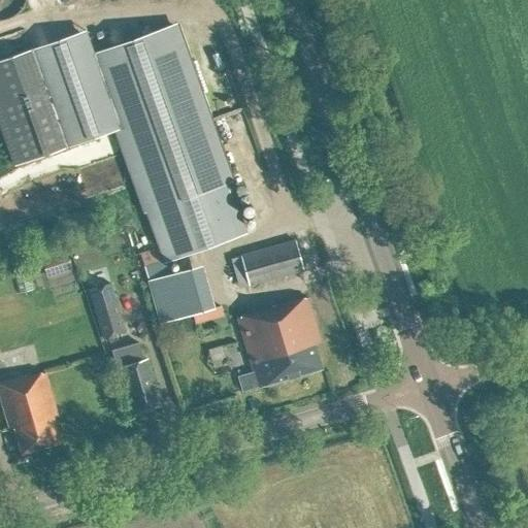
[(0,0),(0,24),(11,19),(20,7),(21,0),(0,0)]
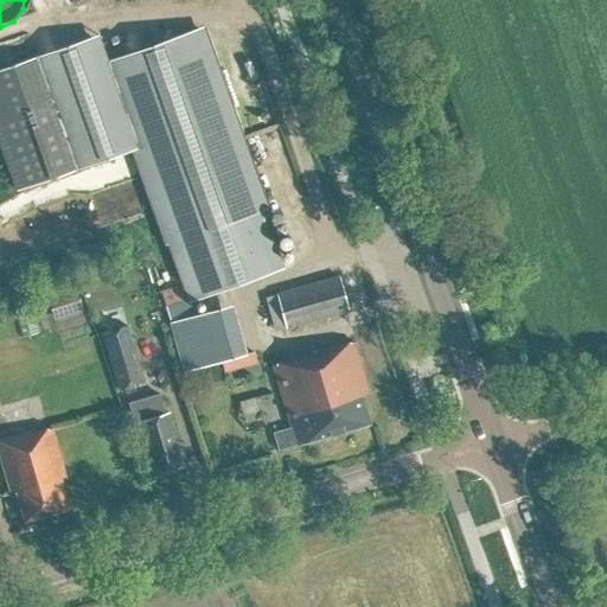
[(38,55),(0,68),(0,147),(16,191),(131,149),(164,244),(166,244),(180,285),(187,301),(195,299),(283,267),(263,209),(267,208),(203,25),(107,59),(98,33),(38,55)]
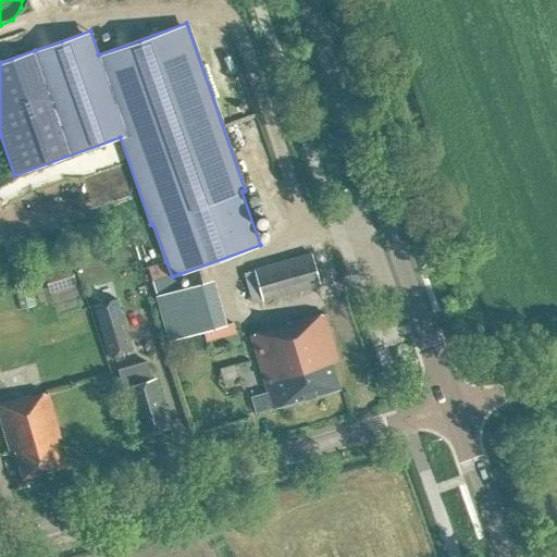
[(262,300),(320,284),(311,251),(252,269),(262,300)]
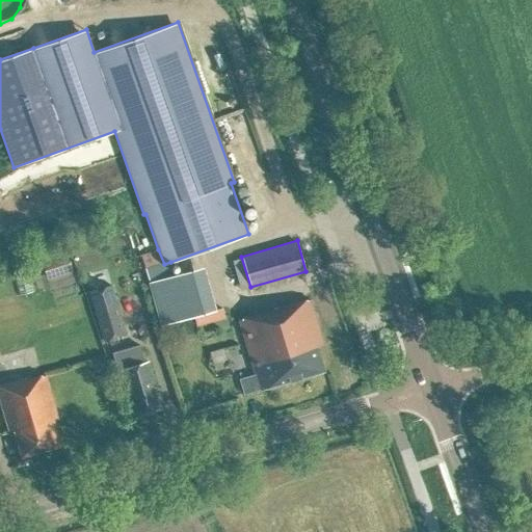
[(175,274),(170,262),(164,264),(158,249),(139,255),(148,282),(175,274)]
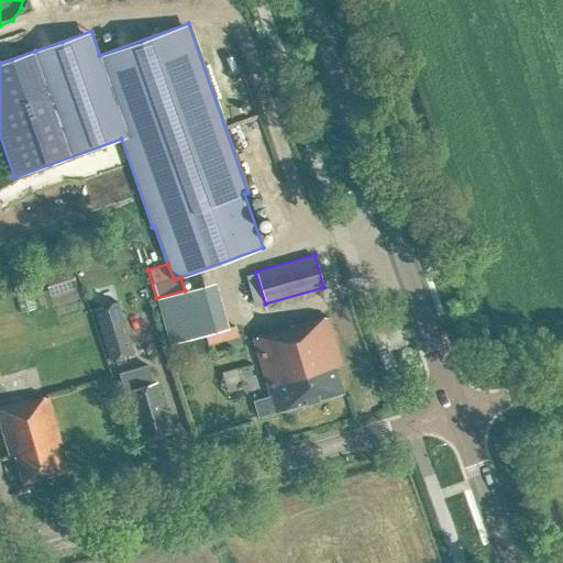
[(51,295),(75,287),(68,268),(44,276),(51,295)]
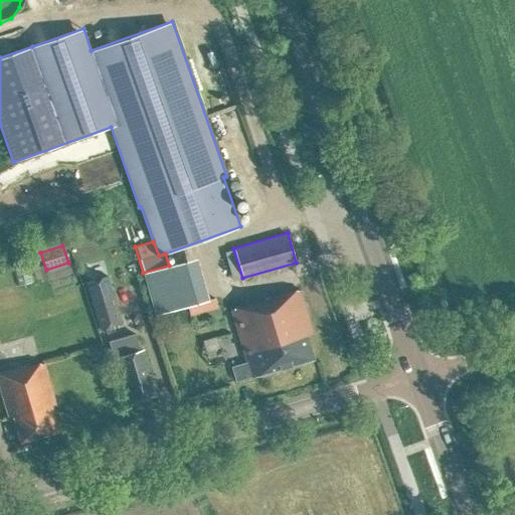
[(18,286),(33,282),(26,258),(11,263),(18,286)]
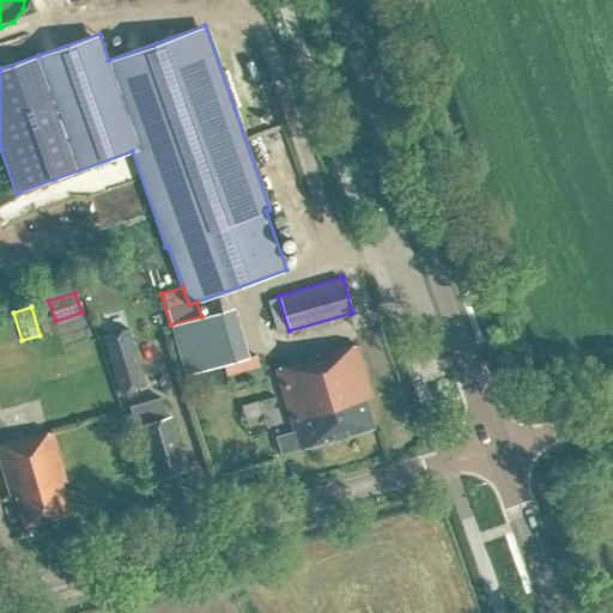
[(184,374),(223,364),(208,314),(201,316),(170,325),(184,374)]
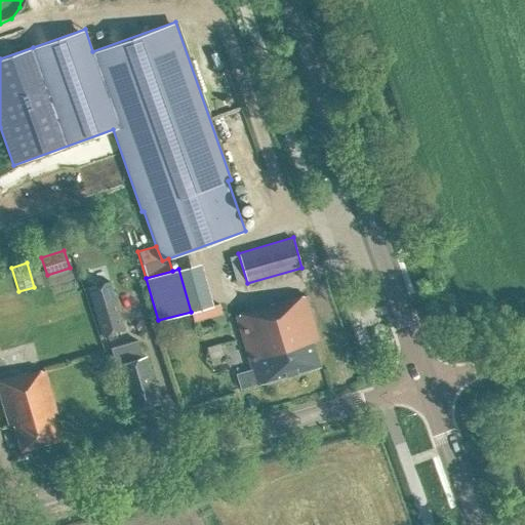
[(102,334),(123,327),(109,280),(87,286),(102,334)]
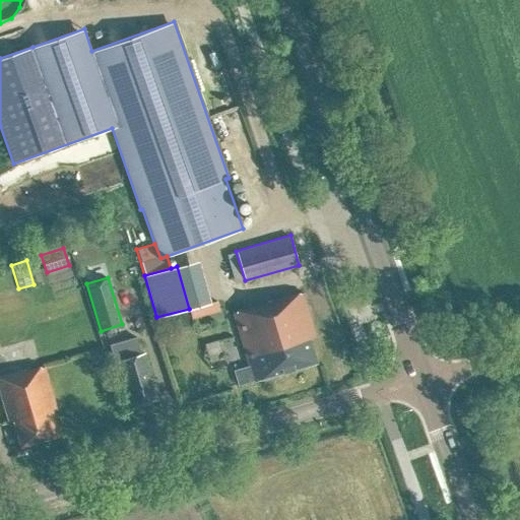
[(254,381),(316,362),(309,338),(316,336),(303,291),(234,312),(249,366),(234,370),(238,385),(254,380),(254,381)]
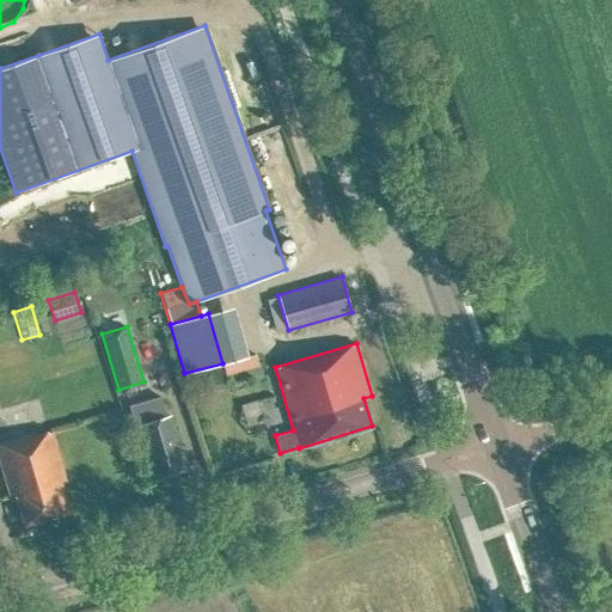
[(230,372),(263,362),(259,352),(226,360),(230,372)]
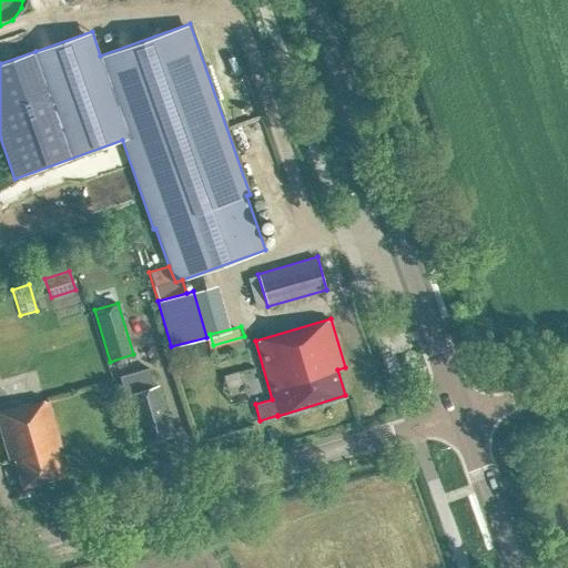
[(153,387),(148,368),(120,376),(125,396),(130,395),(137,421),(140,419),(146,442),(168,435),(162,414),(165,413),(158,386),(153,387)]
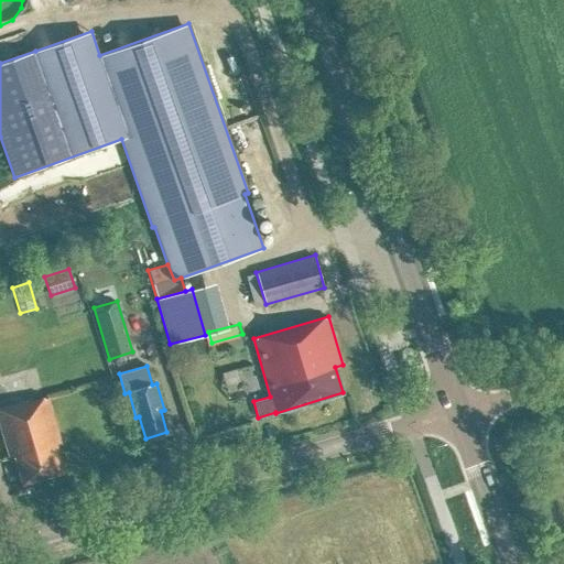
[(228,368),(230,388),(258,386),(256,366),(228,368)]
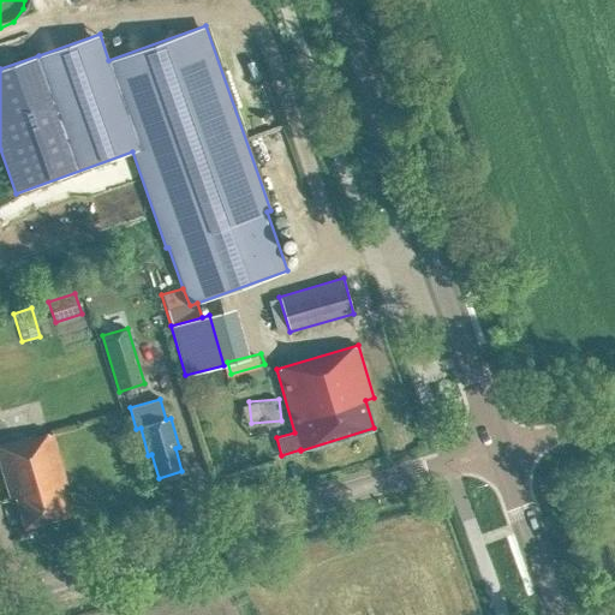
[(66,483),(52,433),(35,437),(34,435),(0,443),(0,464),(10,500),(16,497),(24,527),(69,514),(60,485),(66,483)]
